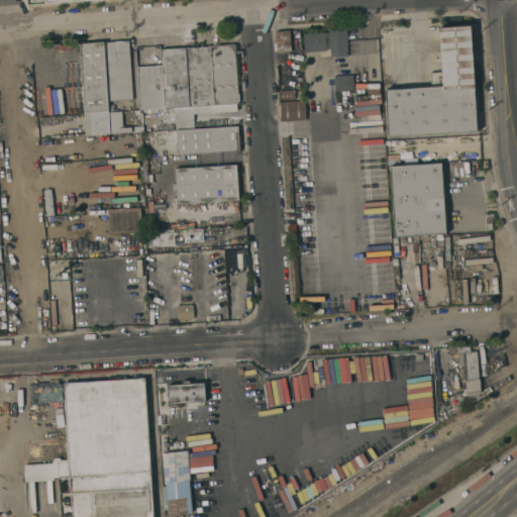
[(390,137),(386,90),(431,87),(430,73),(442,72),(439,27),(471,25),(478,132),(390,137)]
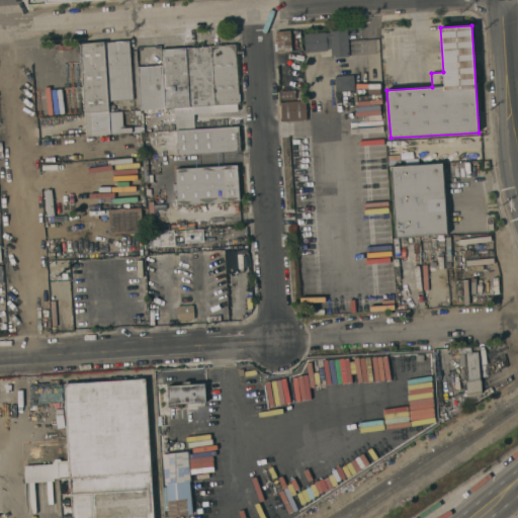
[(330,32),(330,27),(347,26),(349,57),(331,58),(330,38),(327,38),(327,32),(330,32)]
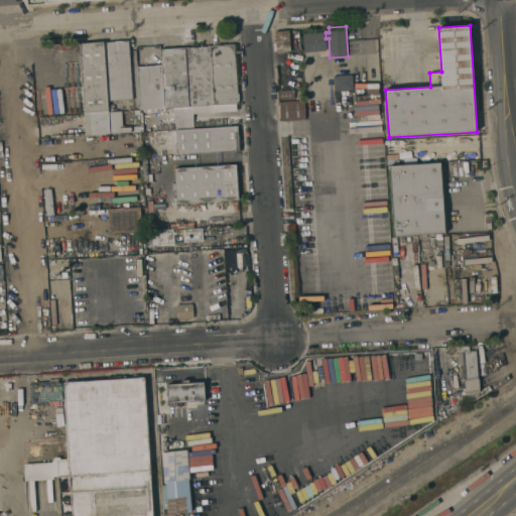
[(290,51),(277,52),(276,31),(289,30),(290,51)]
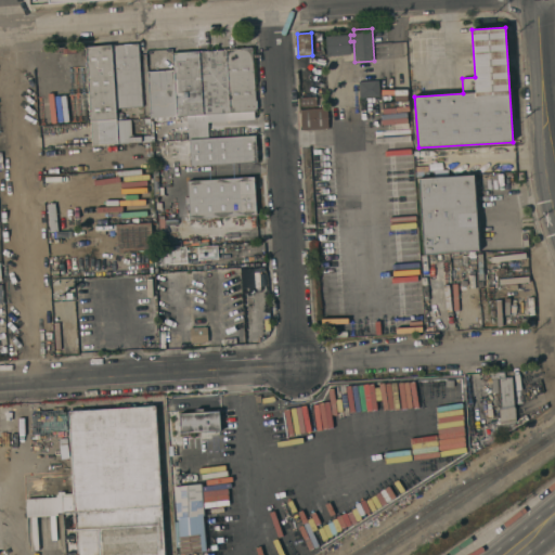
[(350,41),(351,55),(327,56),(326,36),(348,35),(349,35),(350,35),(350,41)]
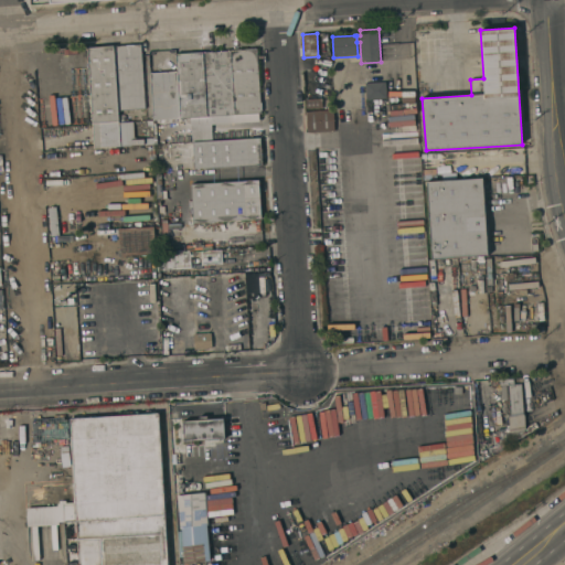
[(141,44),(146,109),(119,110),(115,45),(141,44)]
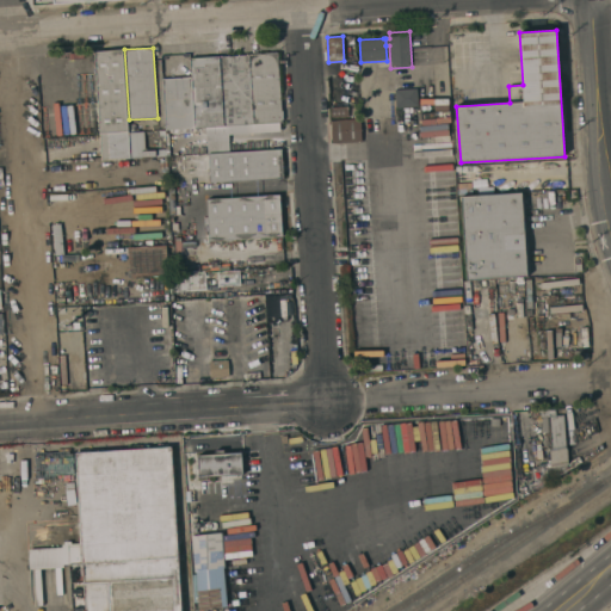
[(146,150),(167,149),(167,155),(103,160),(96,51),(124,49),(129,119),(128,119),(129,133),(144,131),(146,150)]
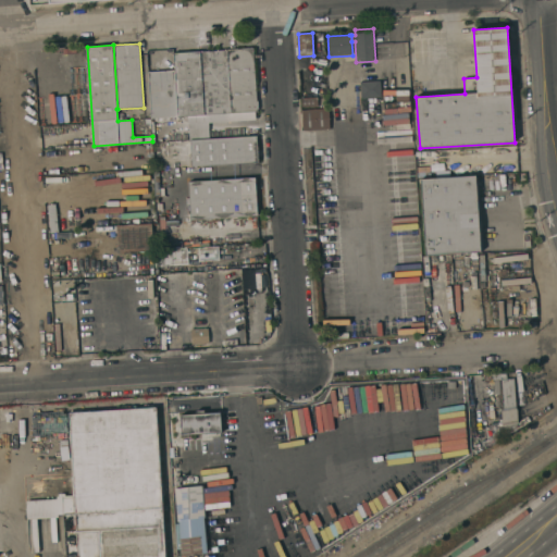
[(227,49),(254,47),(258,111),(232,113),(227,49)]
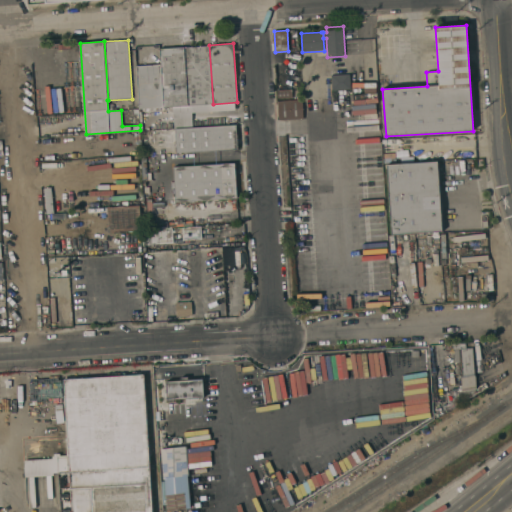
[(189,106),(185,46),(209,45),(213,104),(189,106)]
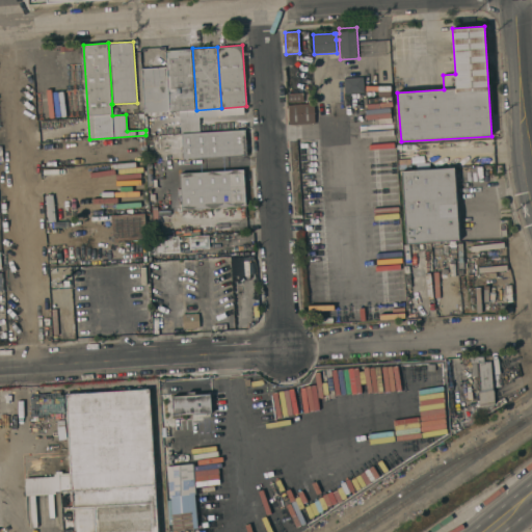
[(171,111),(167,50),(192,48),(196,110),(171,111)]
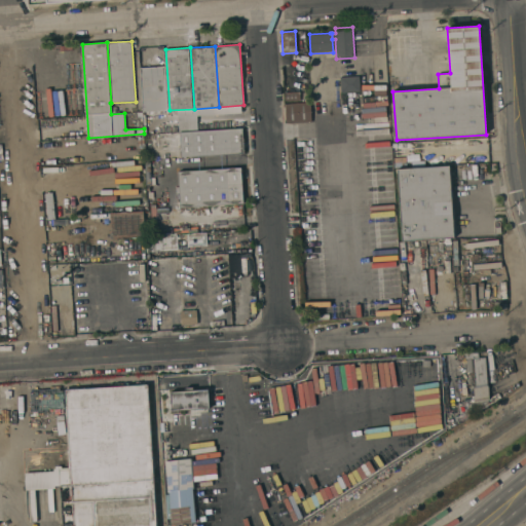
[(164,67),(167,111),(143,112),(140,68),(164,67)]
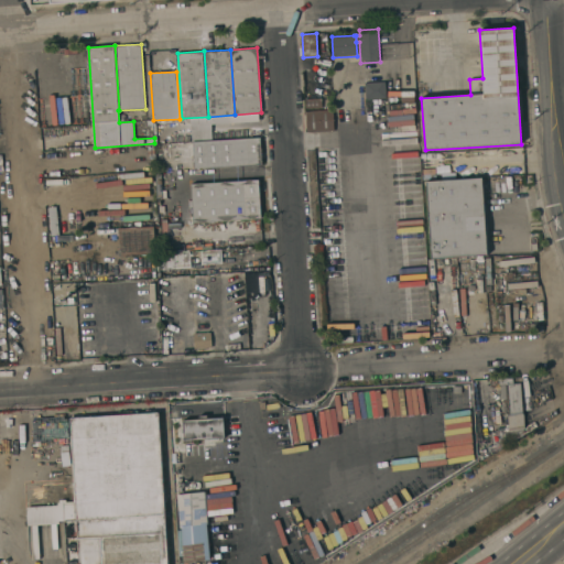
[(386,82),(386,98),(366,99),(365,83),(386,82)]
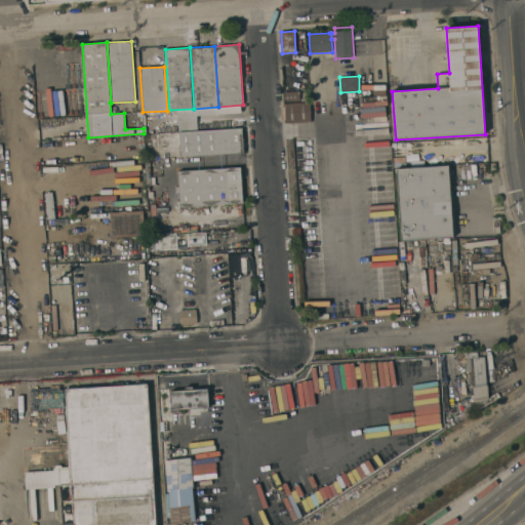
[(299,91),(299,99),(285,101),(285,92),(299,91)]
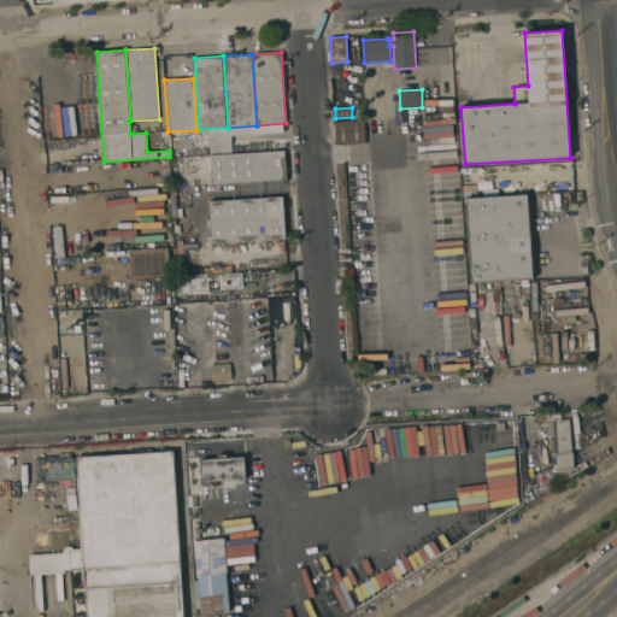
[(364,119),(365,142),(338,145),(335,122),(364,119)]
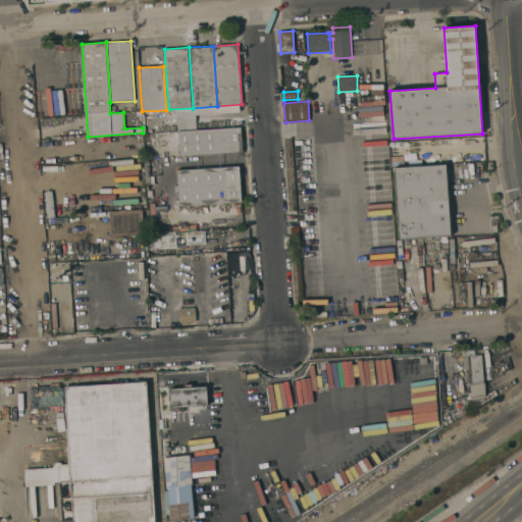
[(178,132),(177,119),(197,118),(197,131),(178,132)]
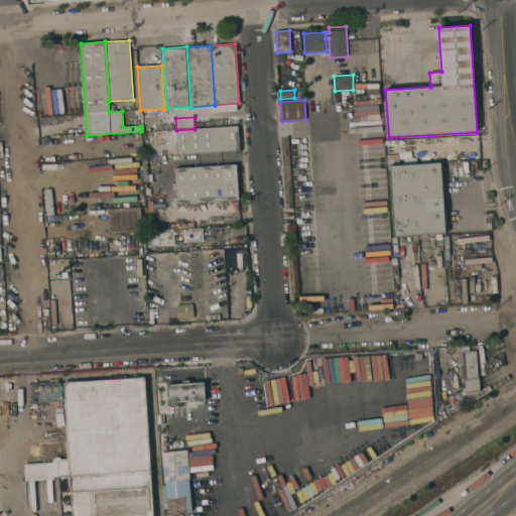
[(195,129),(238,127),(239,150),(178,154),(176,130),(195,129)]
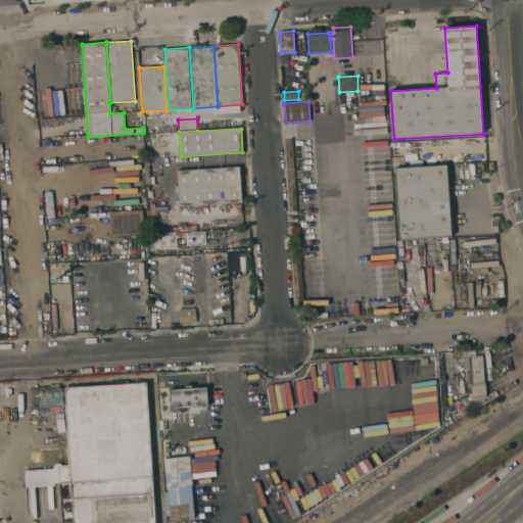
[(215,154),(197,155),(197,168),(215,168),(215,154)]
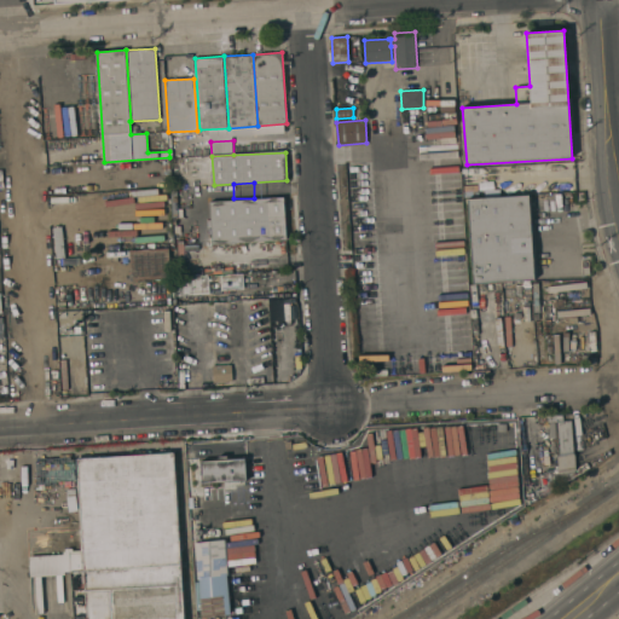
[(534,279),(474,283),(469,200),(528,196),(534,279)]
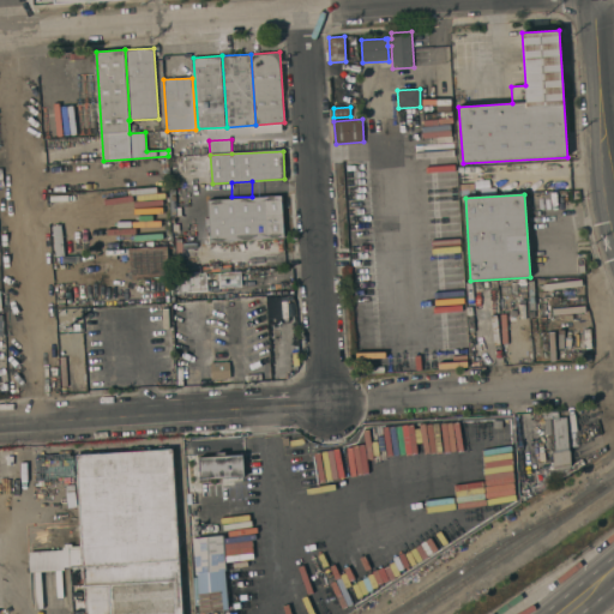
[(209,241),(282,239),(281,197),(208,199),(209,241)]
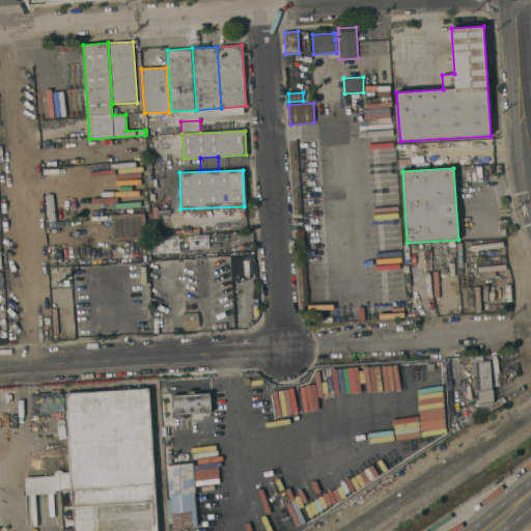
[(197,219),(196,211),(207,210),(207,218),(197,219)]
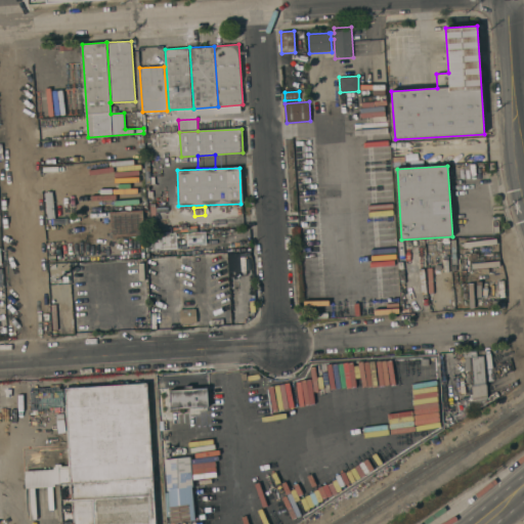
[(89,238),(89,233),(91,233),(90,228),(95,228),(95,233),(111,232),(110,213),(142,211),(144,235),(89,238)]
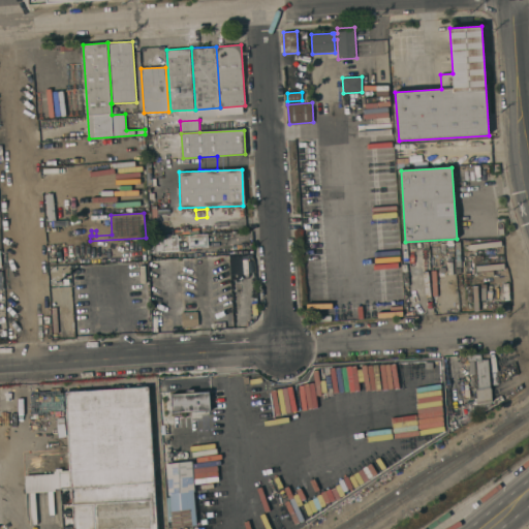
[(188,249),(187,236),(208,235),(208,247),(188,249)]
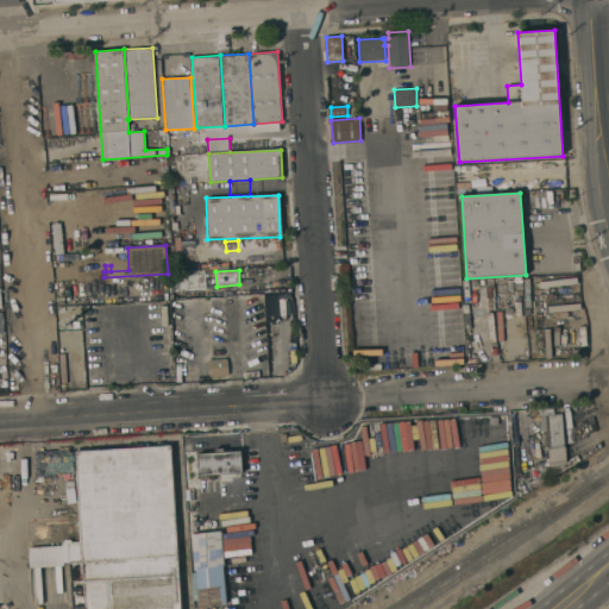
[(187,289),(187,290),(177,290),(176,274),(205,272),(206,288),(187,289)]
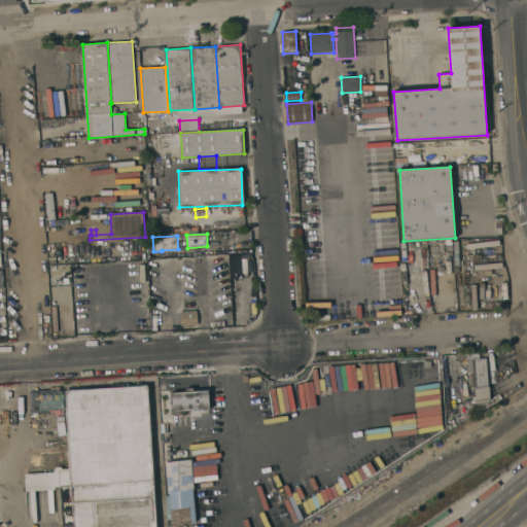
[(462,241),(466,240),(466,243),(469,243),(469,239),(476,239),(476,249),(470,249),(470,248),(467,249),(467,250),(462,251),(462,241)]
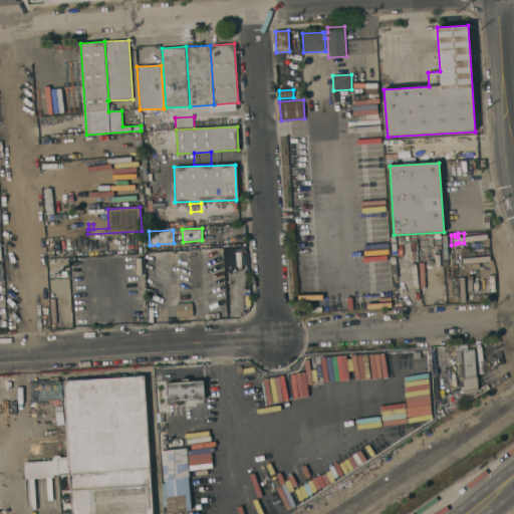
[(192,302),(193,316),(177,317),(177,303),(192,302)]
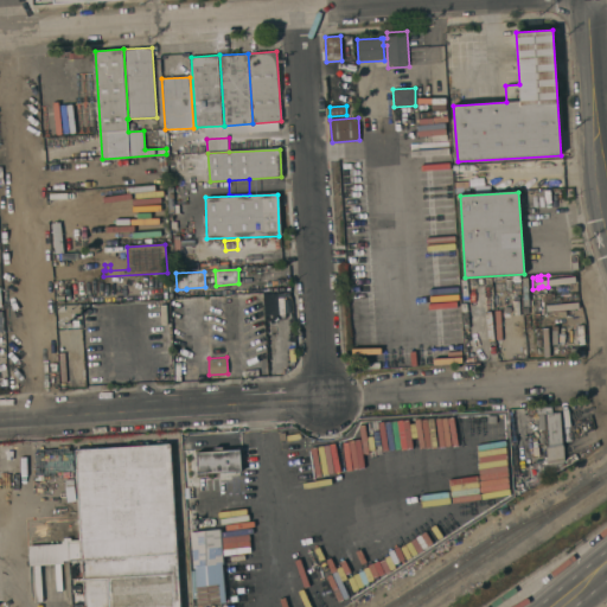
[(548,447),(547,413),(560,411),(562,462),(549,462),(547,464),(545,447),(548,447)]
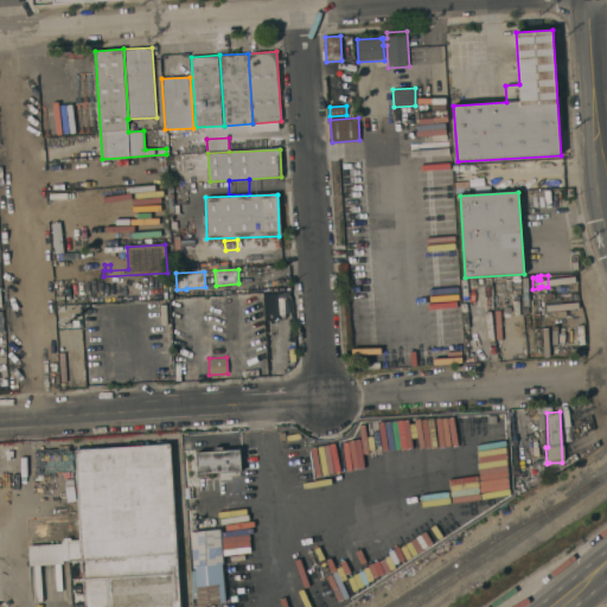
[(180,606),(71,606),(69,561),(63,561),(64,563),(30,566),(29,544),(62,543),(62,541),(81,540),(76,449),(170,445),(180,606)]
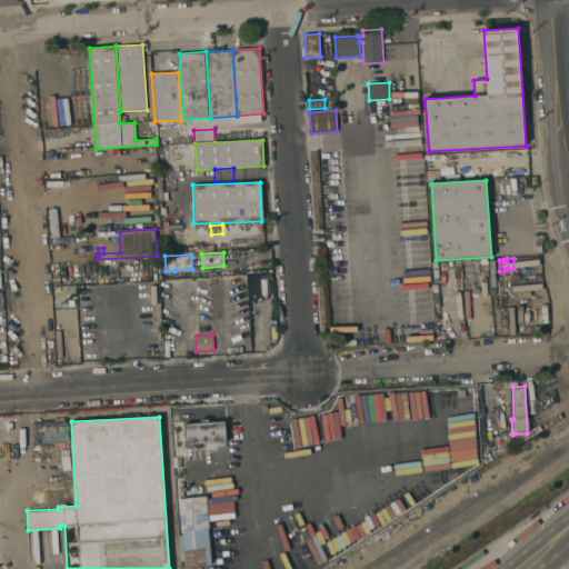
[(185,443),(226,442),(225,422),(185,423),(185,443)]
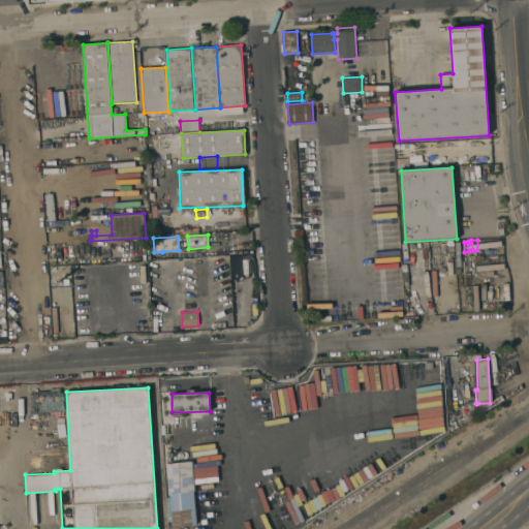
[(166,464),(192,462),(194,493),(168,495),(166,464)]
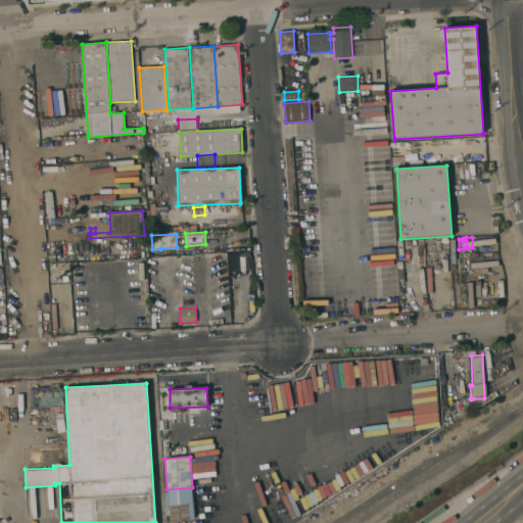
[(190,522),(170,522),(169,506),(188,504),(190,522)]
